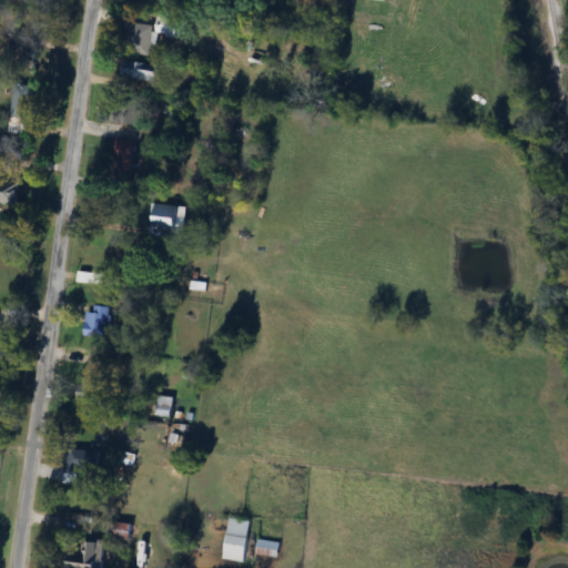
[(130,22),(125,51),(149,56),(152,33),(175,37),(179,19),(158,16),(156,26),(130,22)]
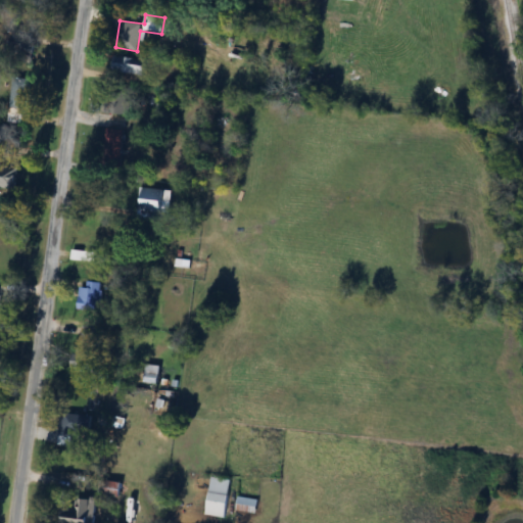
[(30,32),(12,37),(18,61),(37,57),(30,32)]
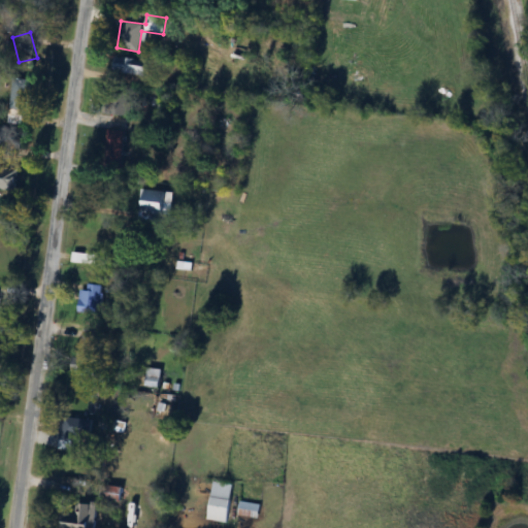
[(111,70),(144,77),(149,62),(116,55),(111,70)]
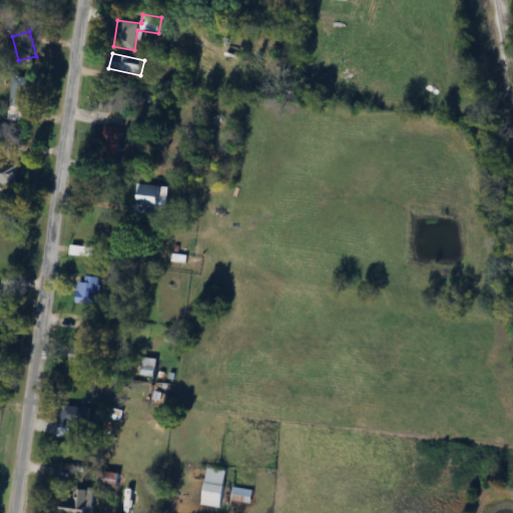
[(10,108),(28,108),(28,76),(10,76),(10,108)]
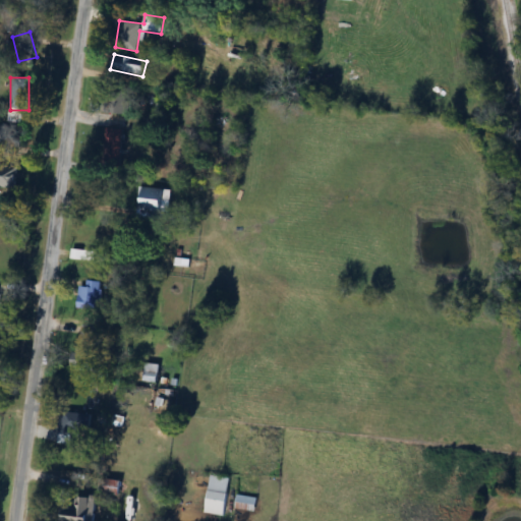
[(111,114),(129,114),(129,91),(111,91),(111,114)]
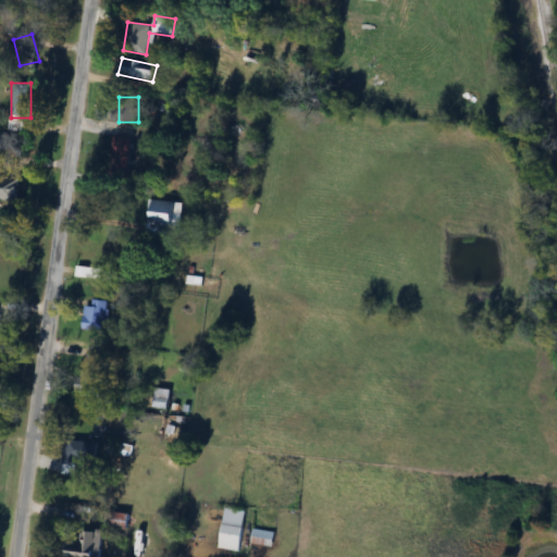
[(0,155),(12,155),(11,134),(0,134),(0,155)]
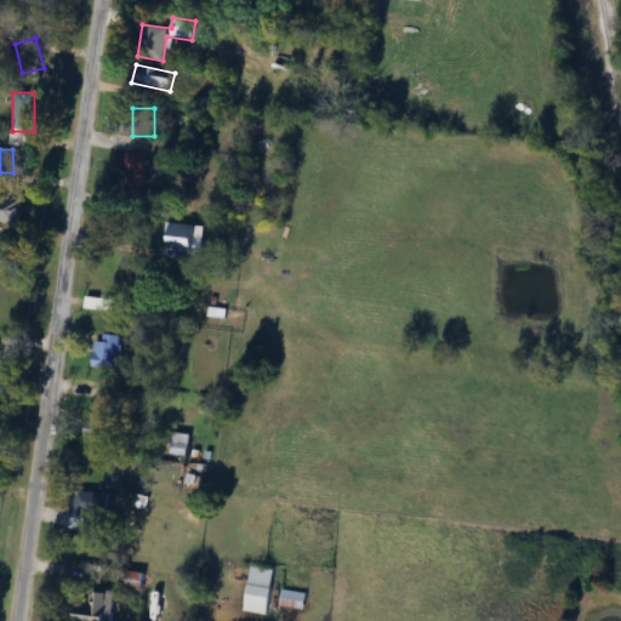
[(22,199),(0,198),(0,222),(21,222),(22,199)]
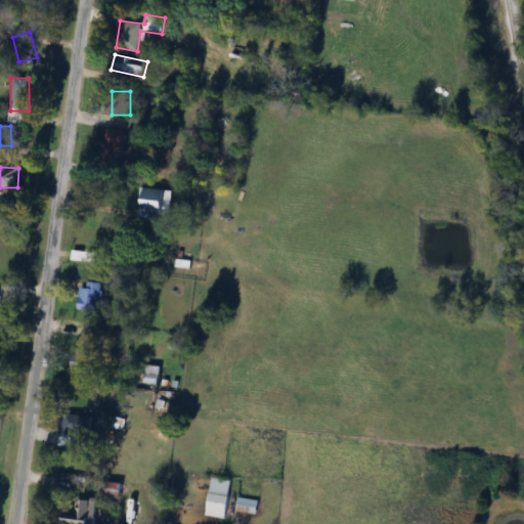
[(171,212),(169,187),(137,190),(140,216),(171,212)]
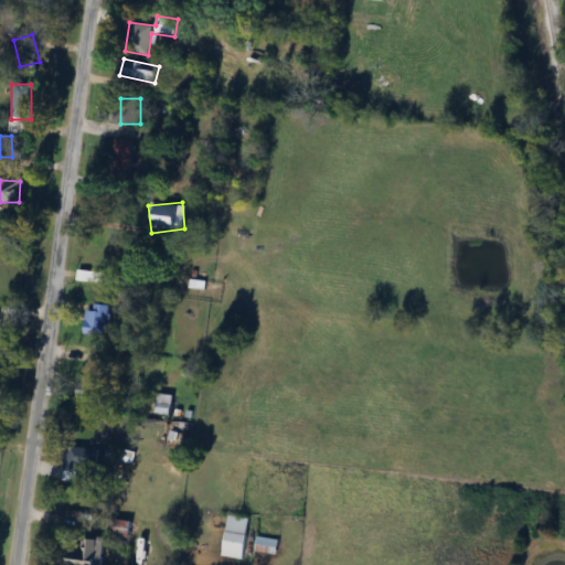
[(109,304),(94,304),(94,310),(85,310),(85,334),(109,334),(109,304)]
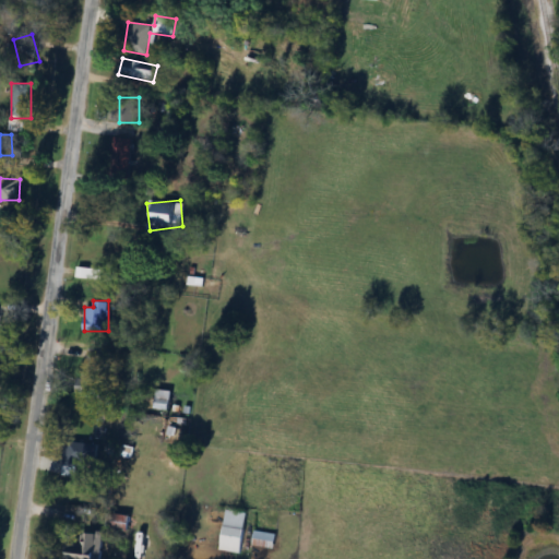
[(98,444),(66,441),(62,475),(78,477),(79,466),(96,467),(98,444)]
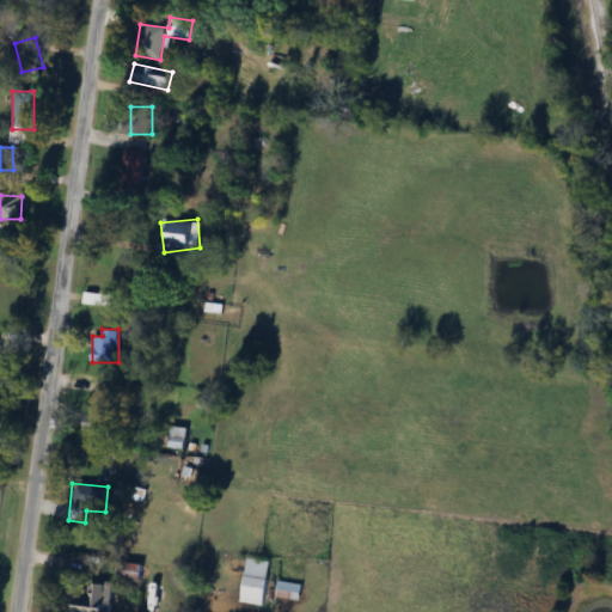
[(265,606),(270,561),(246,558),(243,604),(265,606)]
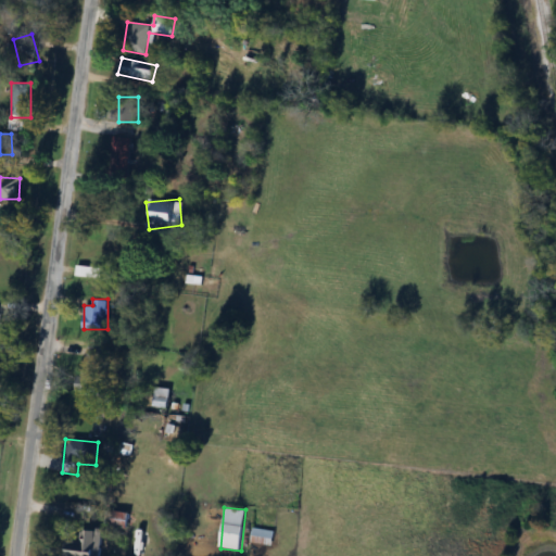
[(110,513),(109,525),(127,527),(128,515),(110,513)]
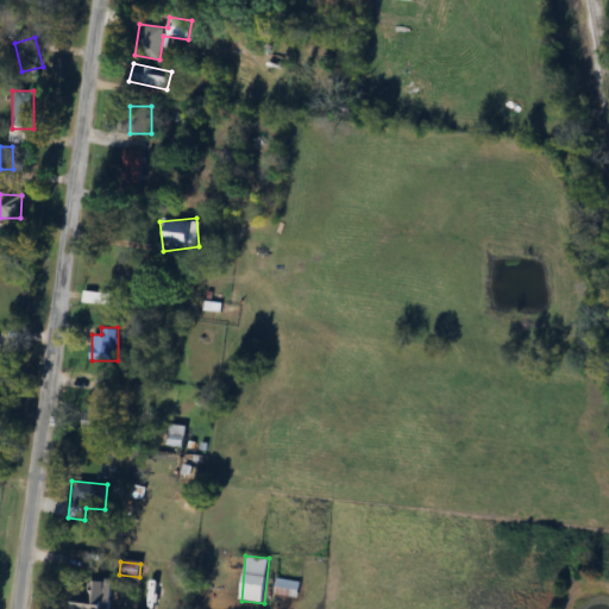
[(297,598),(300,582),(276,578),(274,595),(297,598)]
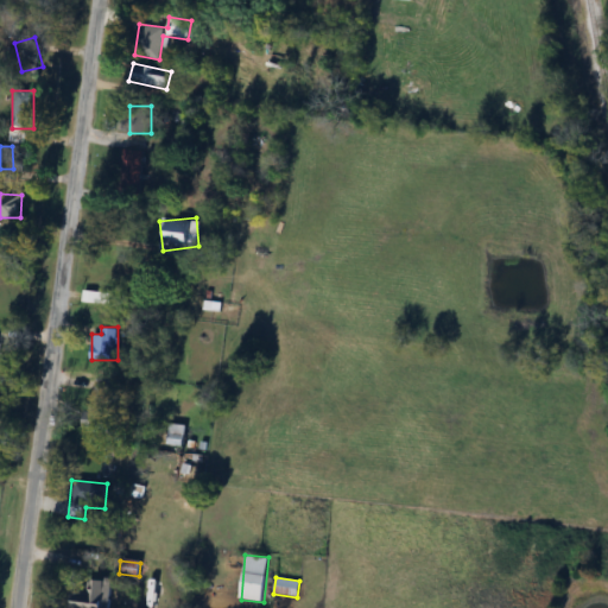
[(73,607),(111,607),(111,578),(94,578),(94,591),(74,591),(73,607)]
